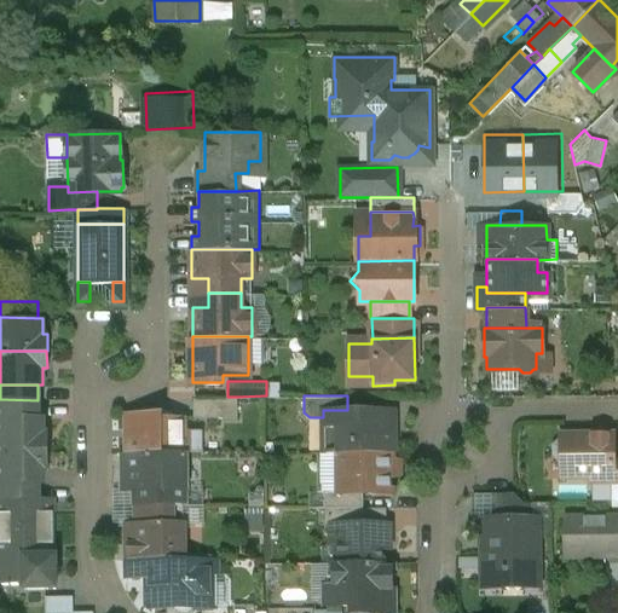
[(227,397),(194,397),(194,416),(237,416),(237,397),(227,397)]
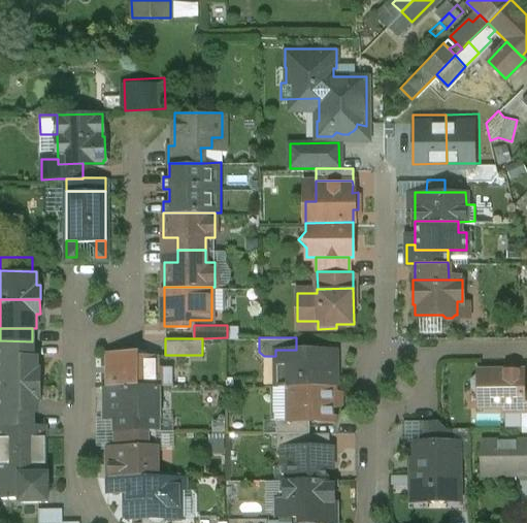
[(32,341),(0,340),(0,354),(32,355),(32,341)]
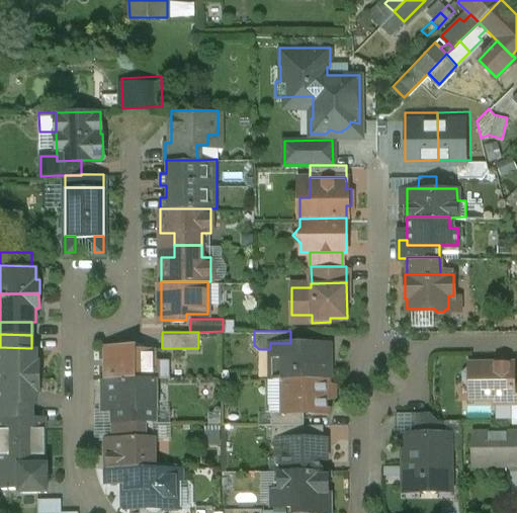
[(137,347),(137,343),(108,344),(108,362),(105,362),(105,376),(153,376),(154,376),(154,347),(137,347)]
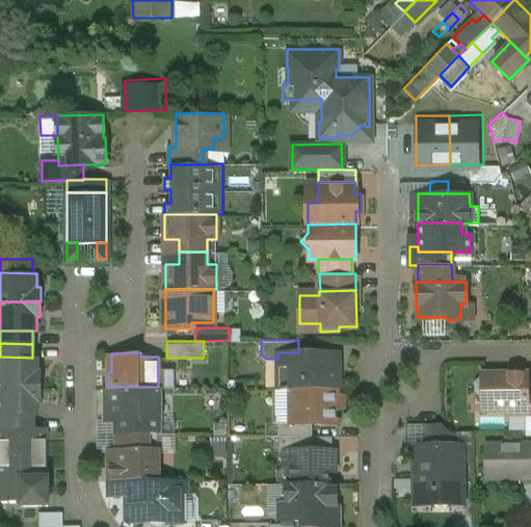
[(298,352),(277,352),(277,359),(280,359),(280,361),(284,365),(284,375),(280,379),(280,386),(277,386),(277,388),(290,388),(336,387),(336,352),(298,352)]
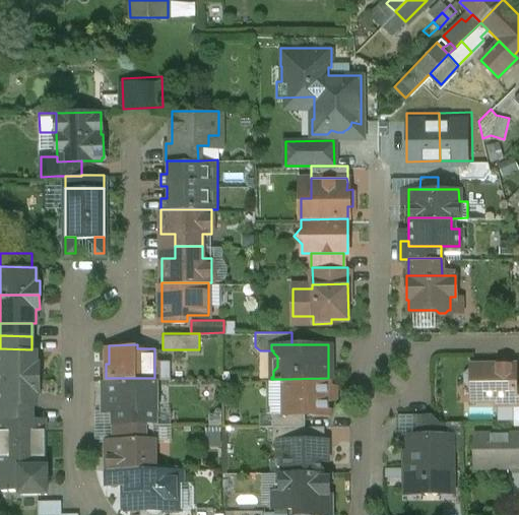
[(0,377),(40,377),(40,363),(36,363),(36,349),(31,349),(0,348),(0,377)]
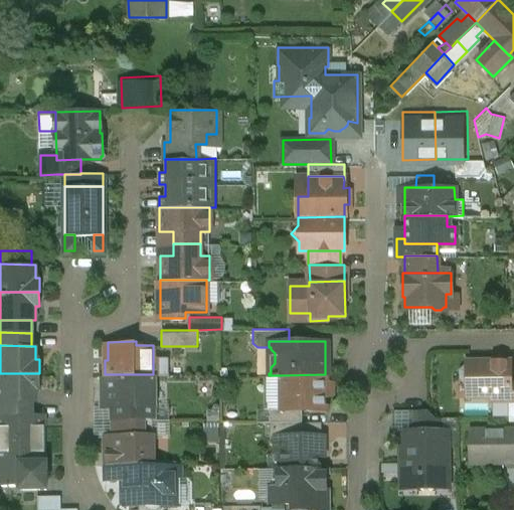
[(508,361),(467,361),(467,365),(464,365),(461,368),(461,375),(464,378),(467,378),(467,393),(493,393),(495,396),(501,395),(503,393),(508,393),(509,393),(509,379),(508,361)]
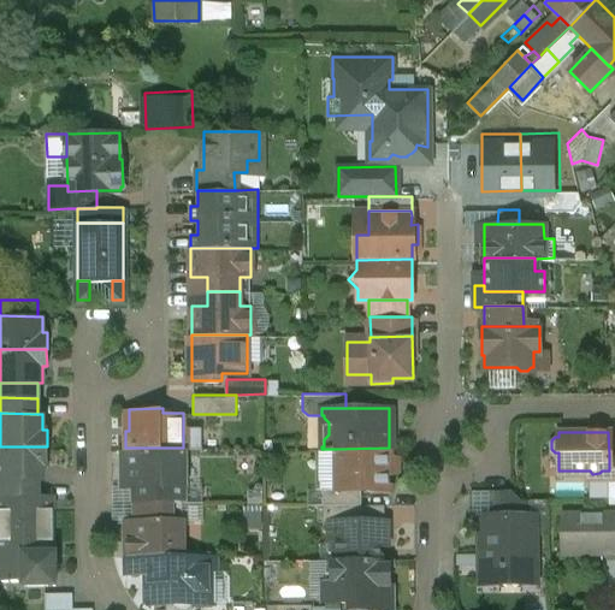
[(47,446),(0,446),(0,479),(37,480),(43,480),(42,463),(47,463),(47,446)]
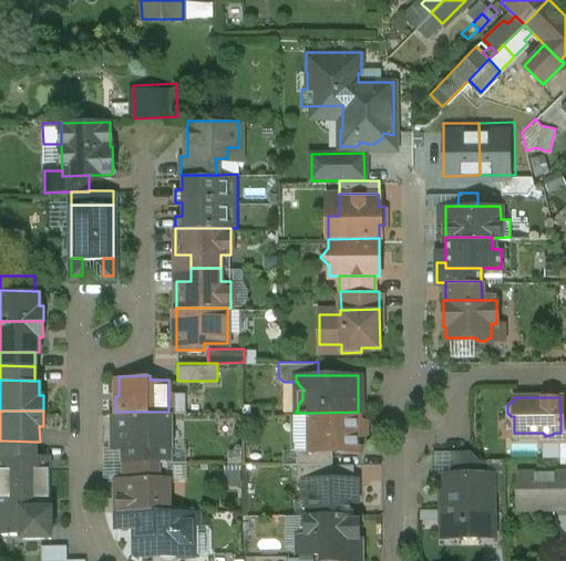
[(167,412),(115,412),(115,446),(124,446),(167,446),(167,412)]
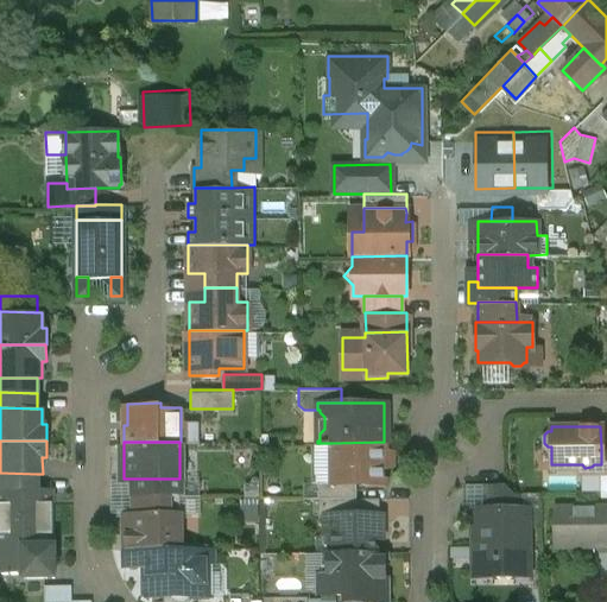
[(384,442),(332,443),(332,481),(332,482),(355,482),(384,482),(384,442)]
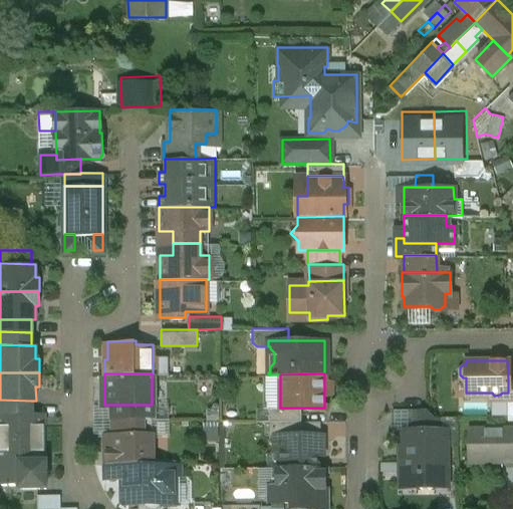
[(0,413),(32,413),(31,401),(0,400),(0,413)]
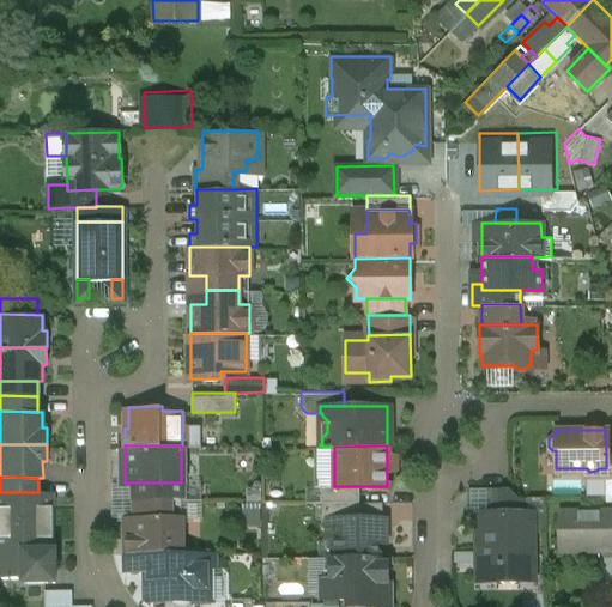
[(181,483),(134,483),(134,498),(181,498),(181,483)]
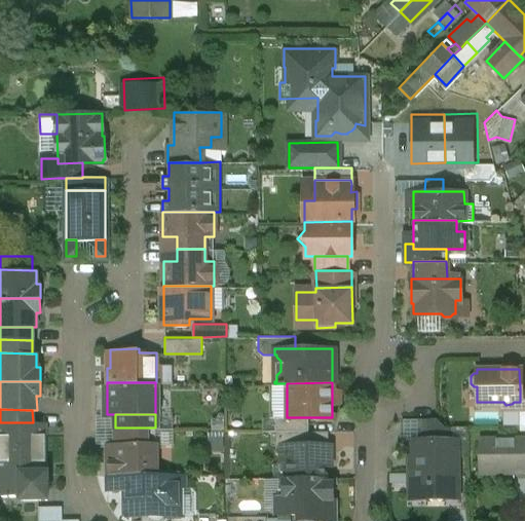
[(307,417),(287,417),(287,416),(274,416),(274,430),(307,430),(307,417)]
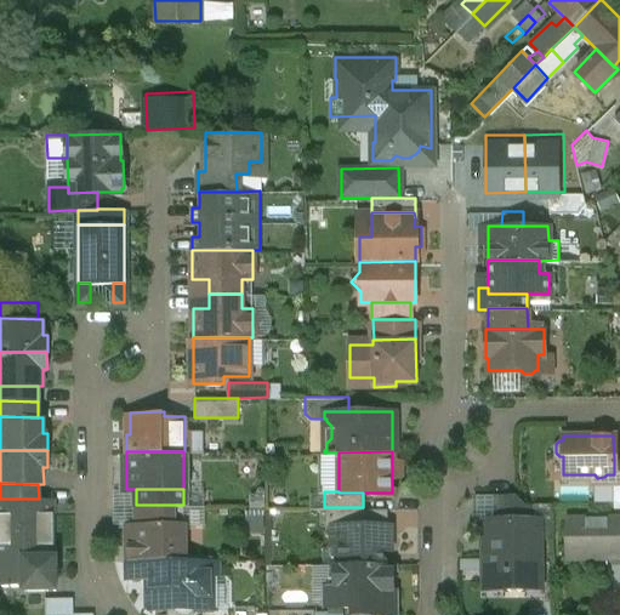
[(524,502),(515,493),(498,493),(498,517),(533,517),(532,502),(524,502)]
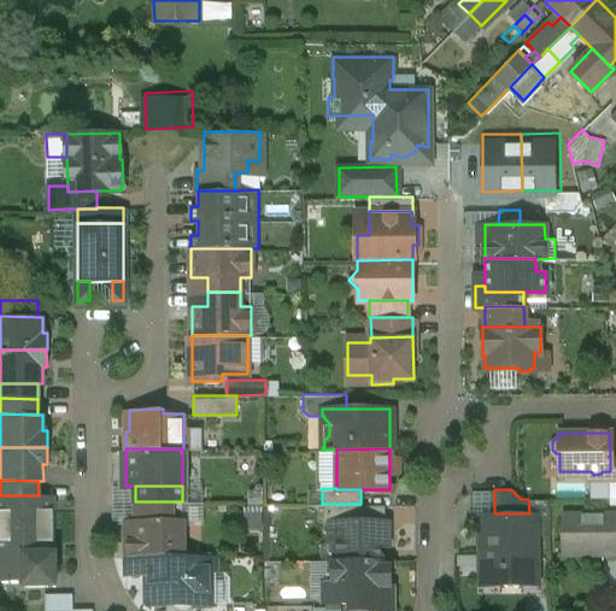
[(53,495),(0,495),(0,524),(53,524),(53,509),(50,509),(48,497),(53,497),(53,495)]
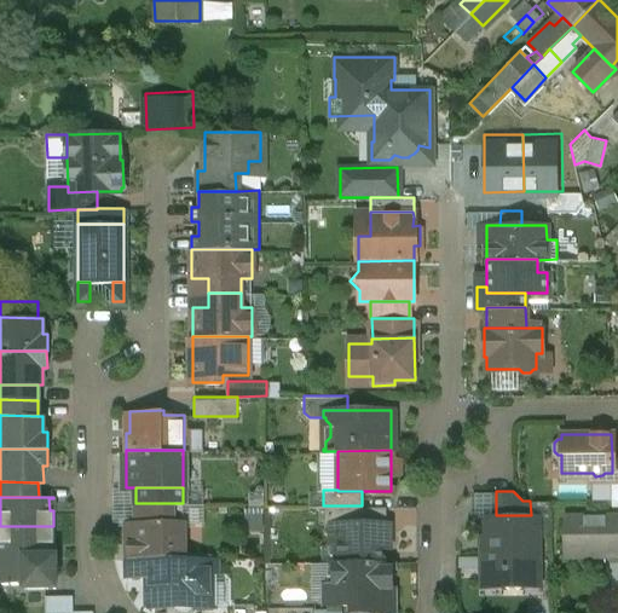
[(183,503),(136,503),(136,520),(173,520),(173,504),(183,504),(183,503)]
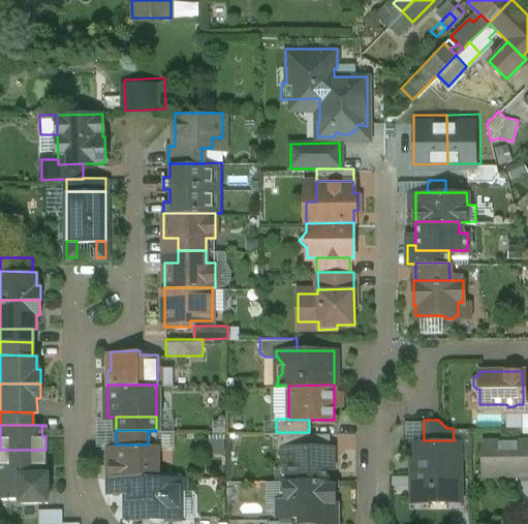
[(309,432),(276,432),(277,447),(288,447),(288,445),(330,445),(330,432),(311,432),(309,432)]
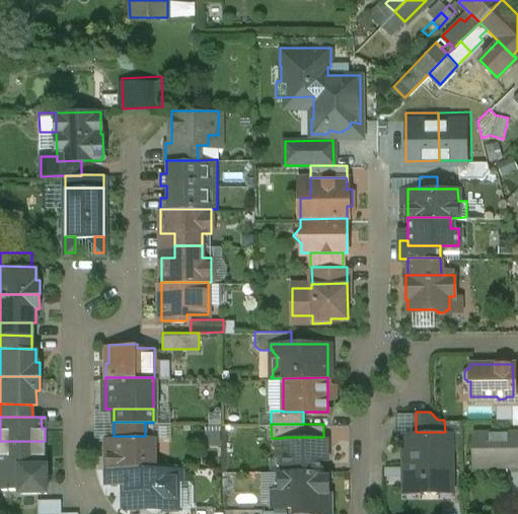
[(517,431),(471,432),(471,465),(490,465),(490,470),(506,470),(506,465),(517,464),(517,431)]
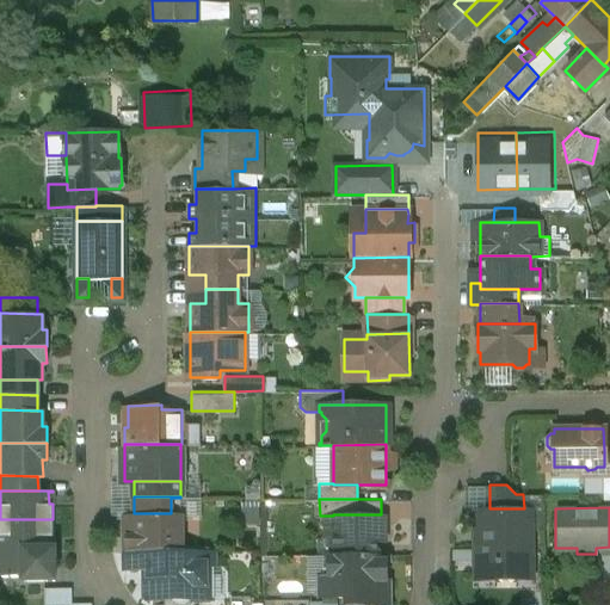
[(490,508),(481,508),(481,538),(476,538),(476,569),(493,569),(493,573),(499,579),(511,579),(517,573),(517,565),(529,565),(529,528),(524,528),(524,508),(490,508)]
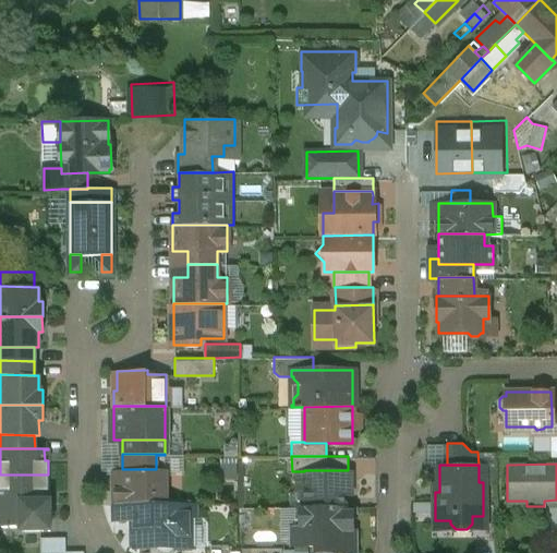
[(122,469),(113,469),(114,502),(150,502),(165,502),(165,469),(122,469)]
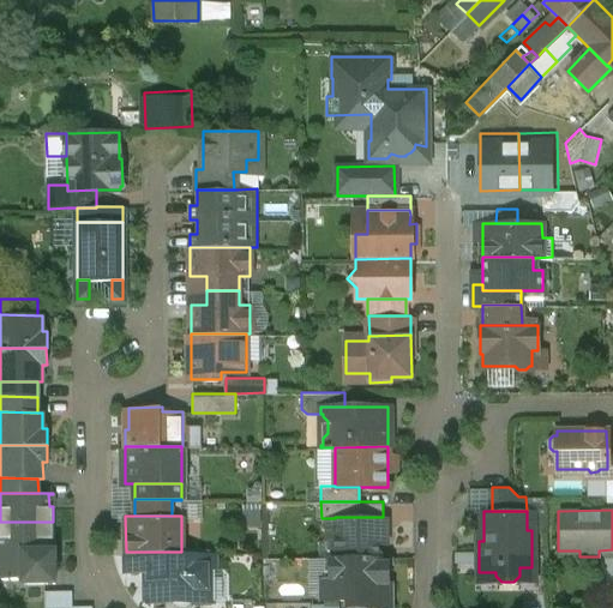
[(383,517),(335,517),(335,518),(335,557),(379,555),(379,542),(384,542),(384,539),(388,536),(389,531),(388,528),(384,525),(384,517),(383,517)]
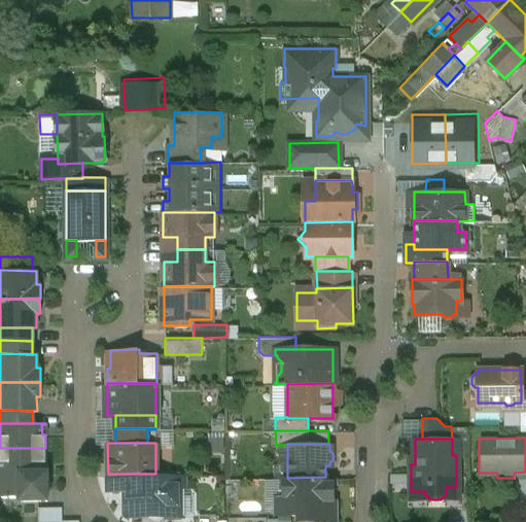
[(45,448),(0,448),(0,473),(42,473),(42,461),(45,461),(45,448)]
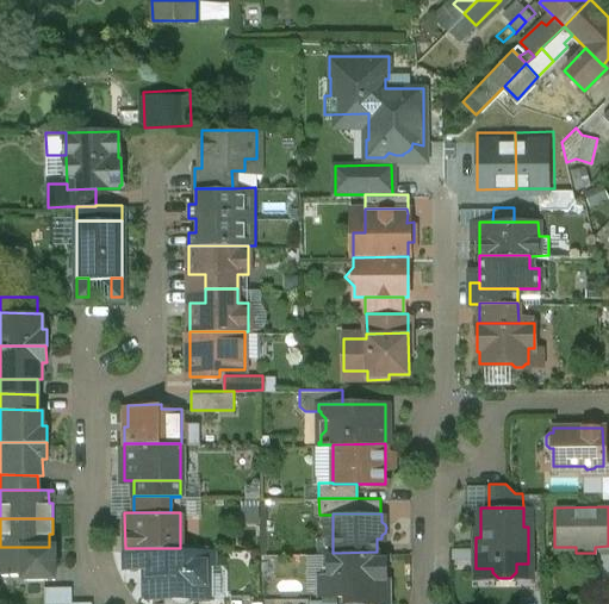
[(55,577),(54,547),(49,547),(0,547),(0,568),(1,574),(24,574),(24,578),(55,577)]
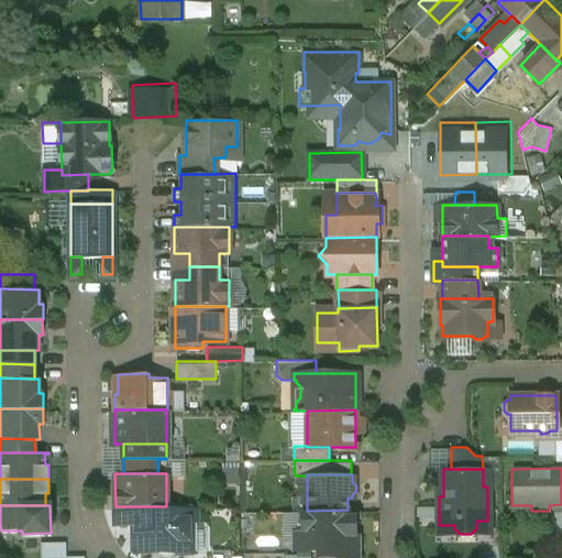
[(152,506),(116,506),(116,522),(134,522),(139,522),(139,521),(152,521),(152,506)]
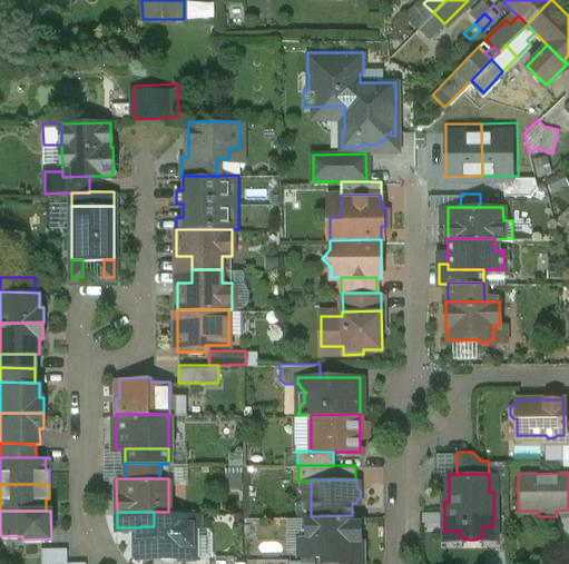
[(168,512),(154,512),(154,526),(140,526),(140,527),(136,527),(136,552),(140,556),(159,556),(159,560),(163,563),(173,563),(177,560),(177,556),(196,556),(196,531),(200,527),(199,512),(168,512)]
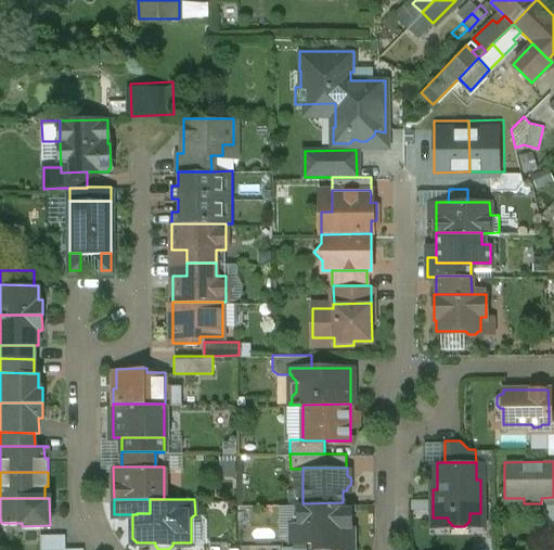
[(303,503),(275,503),(275,504),(298,504),(298,524),(292,524),(292,541),(314,541),(314,548),(332,548),(331,546),(351,546),(351,503),(343,502),(303,503)]
